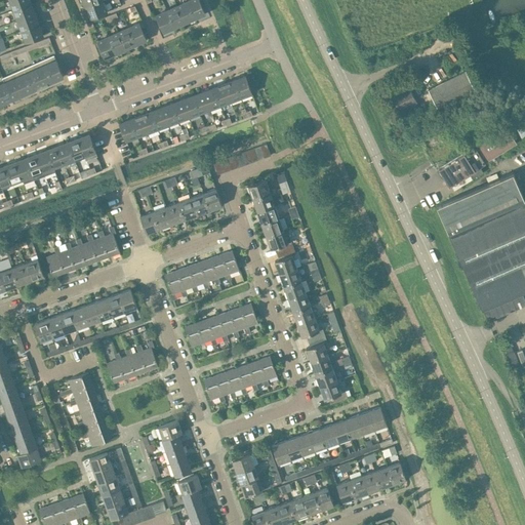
[(31,3),(30,0),(9,0),(13,9),(31,3)]
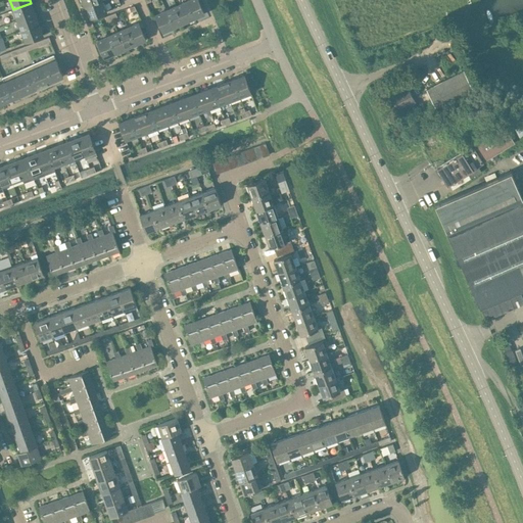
[(198,0),(188,0),(186,1),(194,17),(204,13),(198,0)]
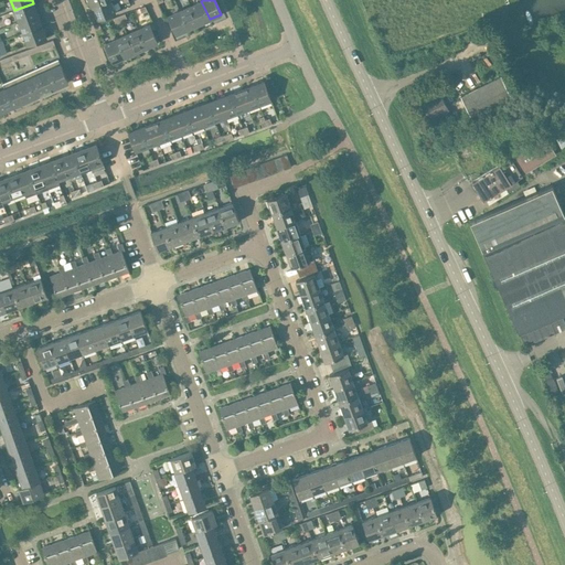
[(110,1),(92,8),(96,19),(115,12),(110,1)]
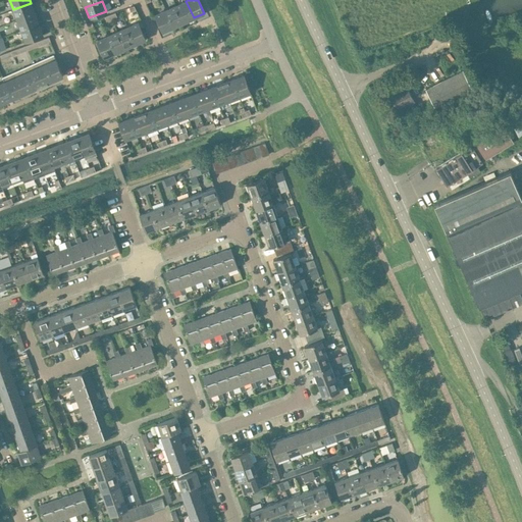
[(186,1),(175,5),(184,22),(194,17),(186,1)]
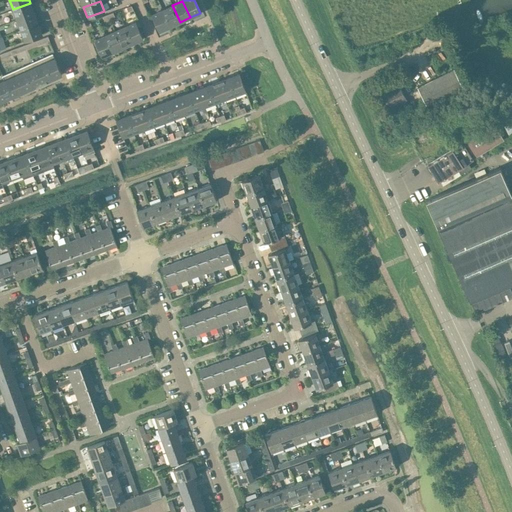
[(34,13),(30,3),(13,9),(17,19),(34,13)]
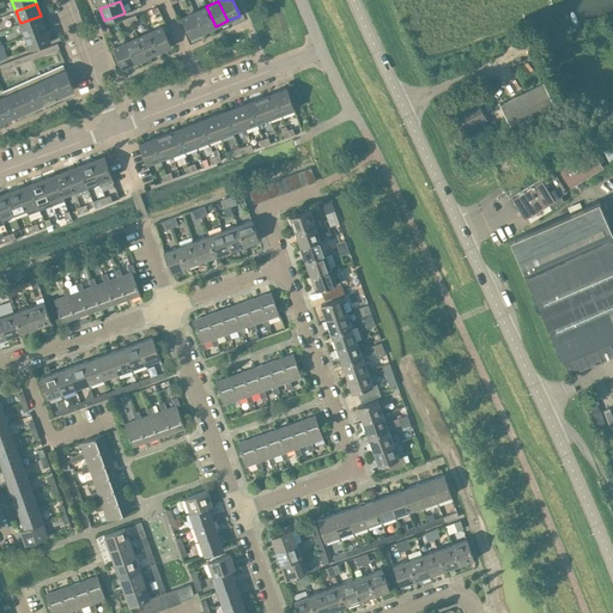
[(206,6),(195,12),(204,31),(216,26),(206,6)]
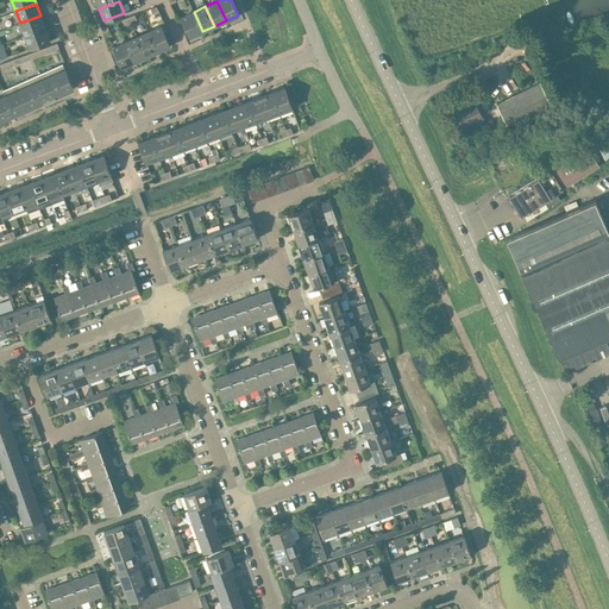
[(194,12),(181,17),(189,37),(202,31),(194,12)]
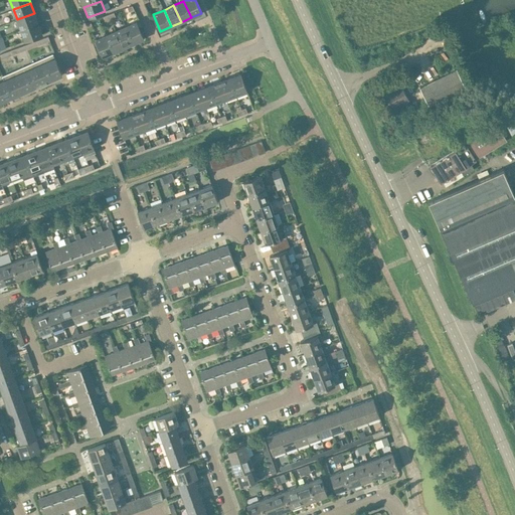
[(38,23),(34,13),(17,19),(21,29),(38,23)]
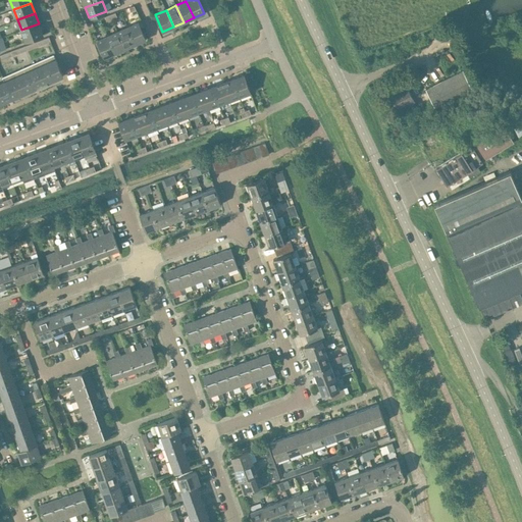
[(139,22),(127,27),(135,44),(146,39),(139,22)]
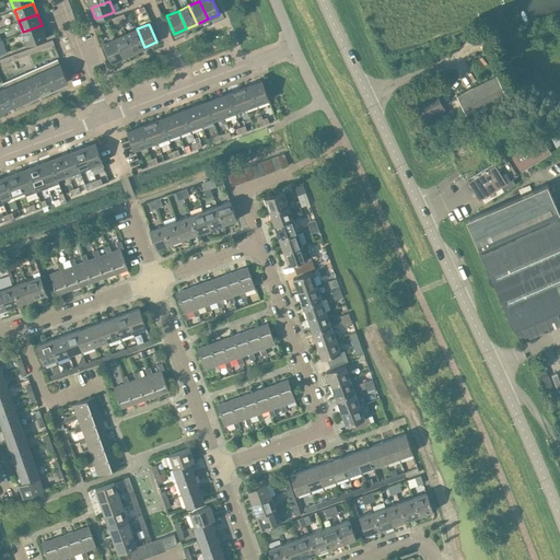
[(42,25),(23,32),(27,44),(46,37),(42,25)]
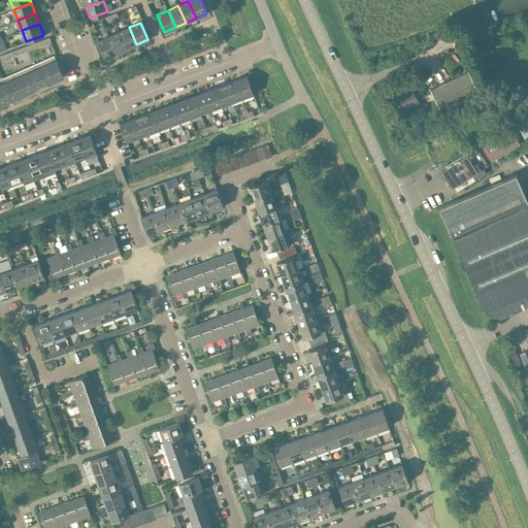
[(136,44),(129,27),(119,32),(126,48),(136,44)]
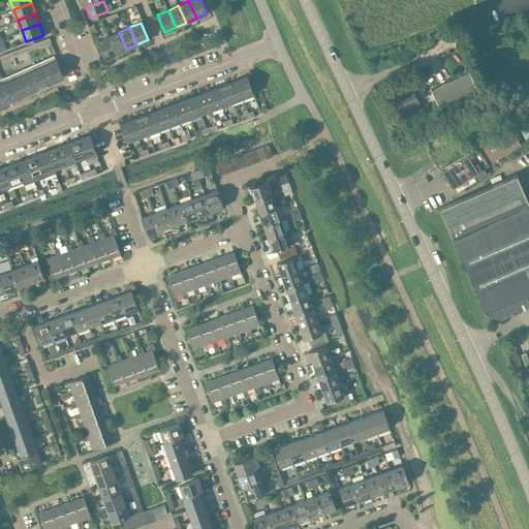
[(126,49),(119,32),(109,36),(117,54),(126,49)]
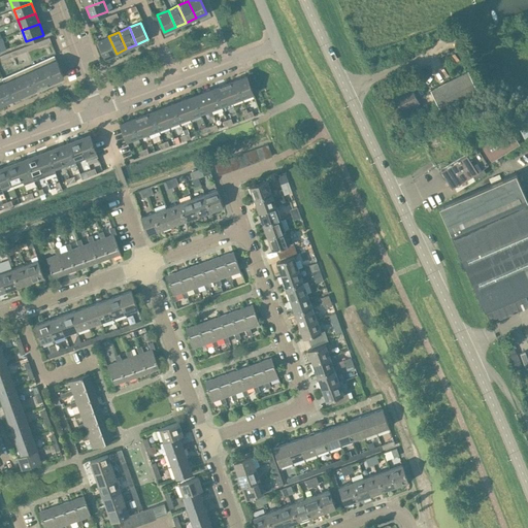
[(117,54),(108,36),(98,41),(105,58),(117,54)]
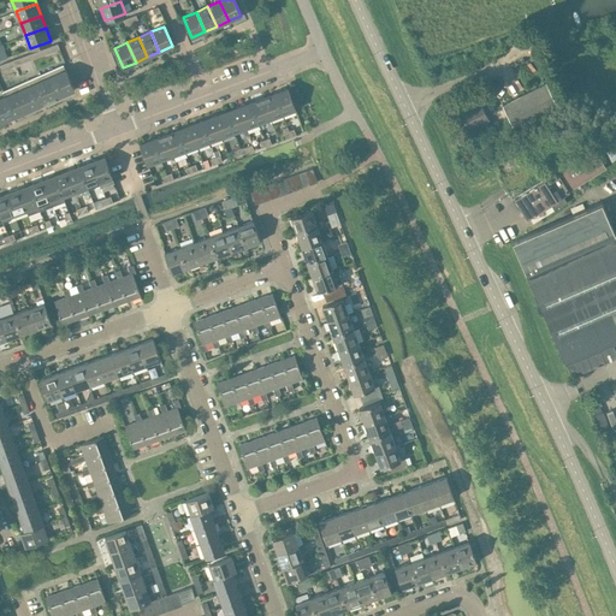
[(58,43),(45,48),(46,54),(59,48),(58,43)]
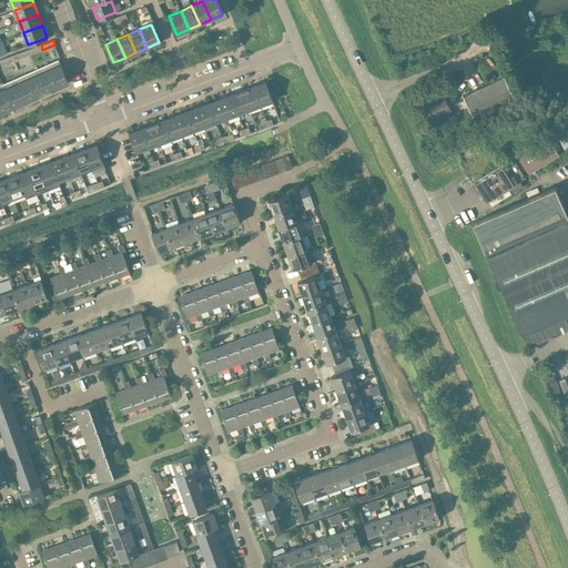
[(47,64),(57,88),(69,82),(58,59),(47,64)]
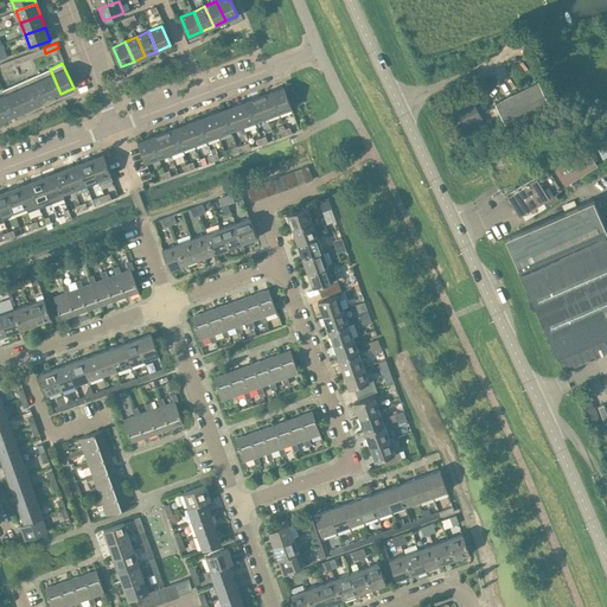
[(49,98),(61,94),(50,69),(38,74),(49,98)]
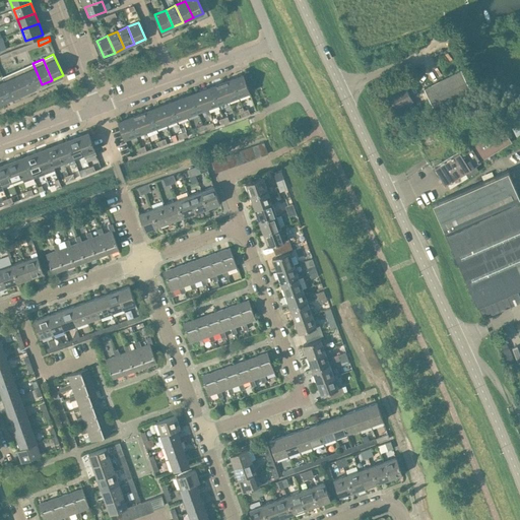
[(31,89),(42,84),(33,63),(22,68),(31,89)]
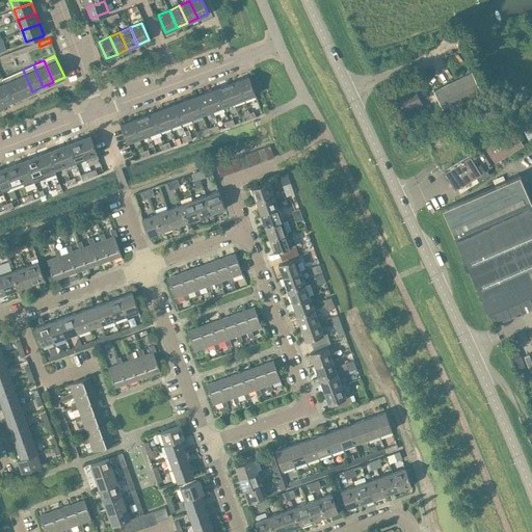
[(22,96),(32,91),(23,70),(12,74),(22,96)]
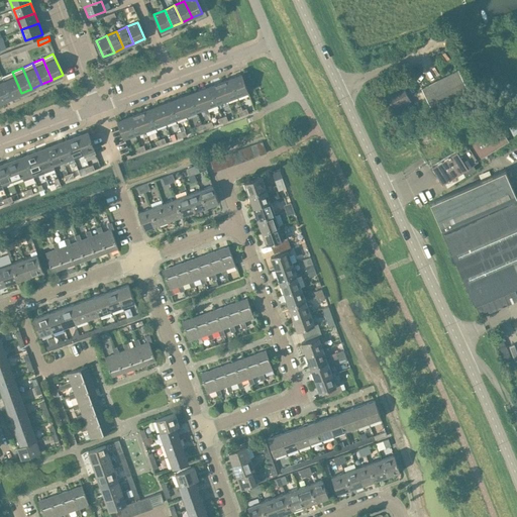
[(458,69),(421,88),(432,109),(470,90),(458,69)]
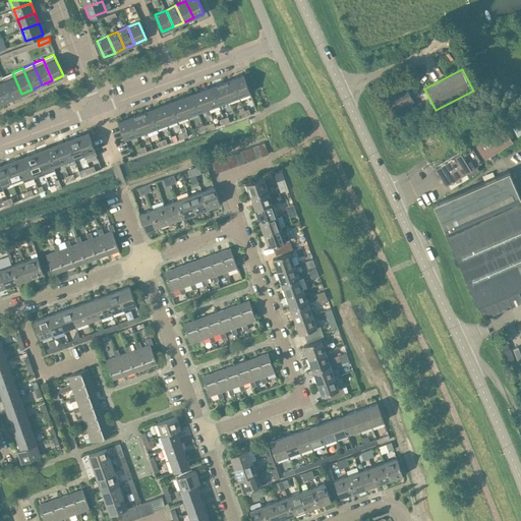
[(12,98),(21,94),(12,72),(2,76),(4,81),(12,98)]
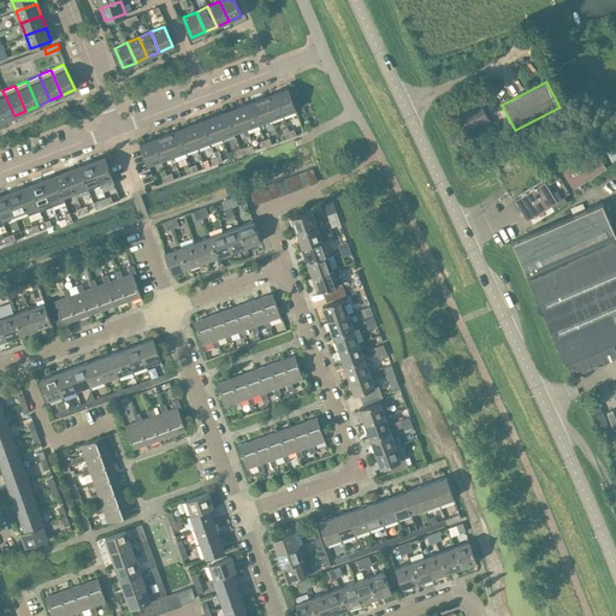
[(277,93),(284,113),(295,108),(288,88),(277,93)]
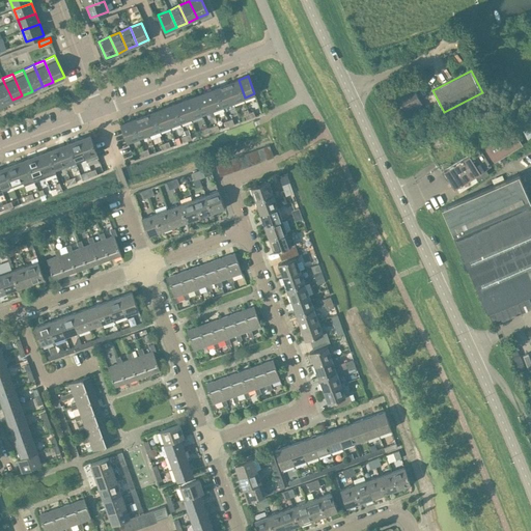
[(239,80),(228,84),(234,101),(245,98),(239,80)]
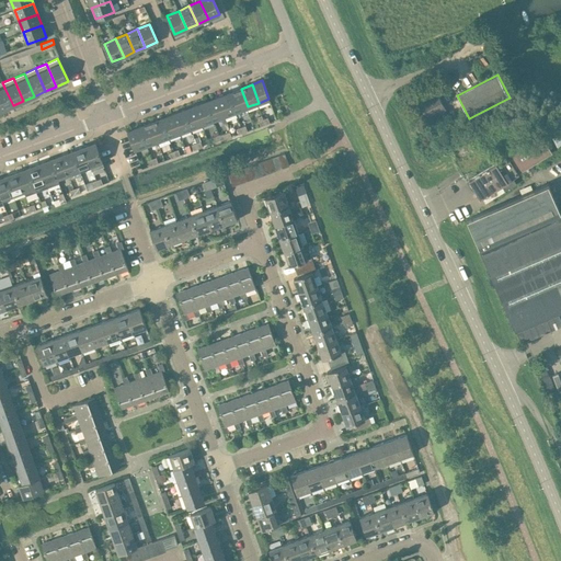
[(0,105),(2,111),(13,105),(4,88),(0,89),(0,105)]
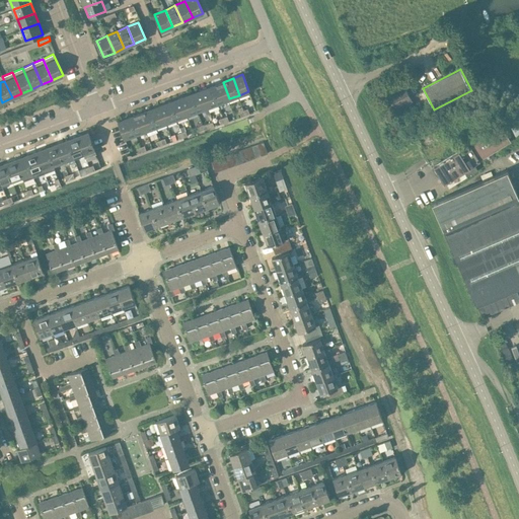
[(223,82),(212,86),(219,102),(229,98),(223,82)]
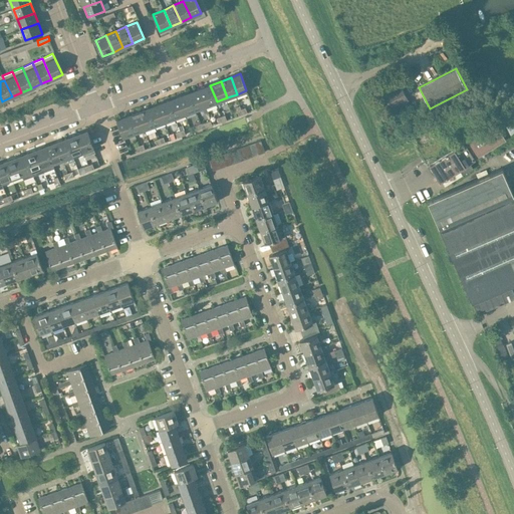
[(210,85),(200,88),(206,105),(217,101),(210,85)]
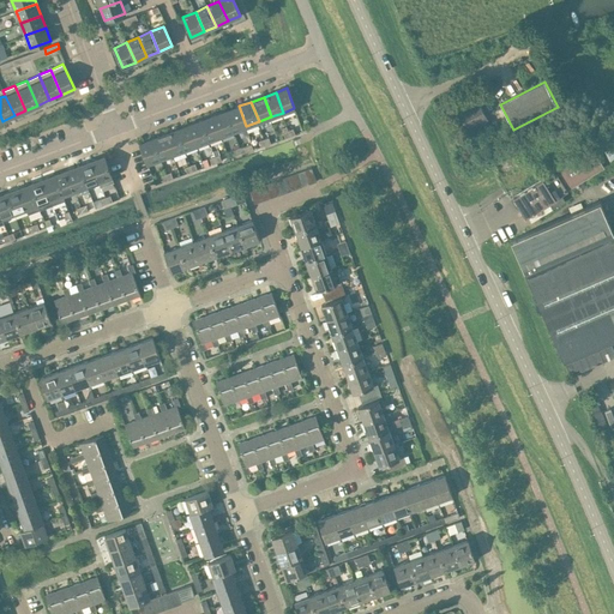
[(480,103),(459,114),(467,128),(474,125),(475,127),(488,121),(480,103)]
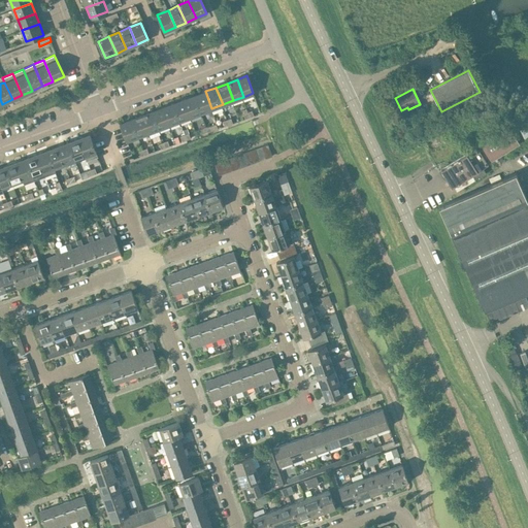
[(205,91),(195,95),(201,112),(211,108),(205,91)]
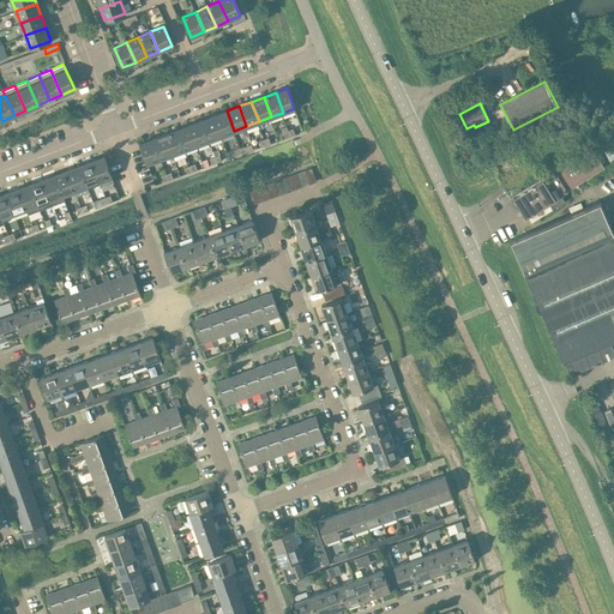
[(227,110),(214,115),(222,136),(234,131),(227,110)]
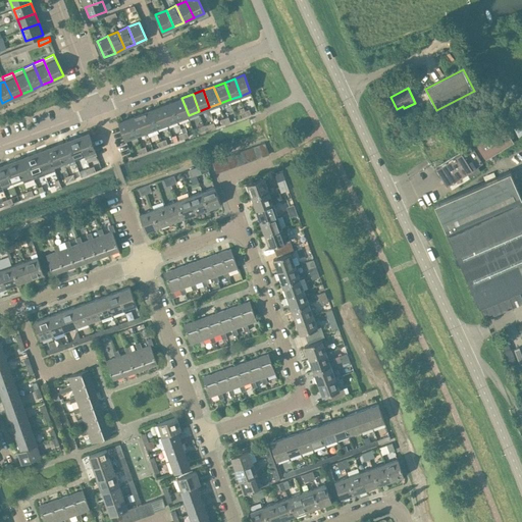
[(181,98),(171,102),(177,119),(189,115),(181,98)]
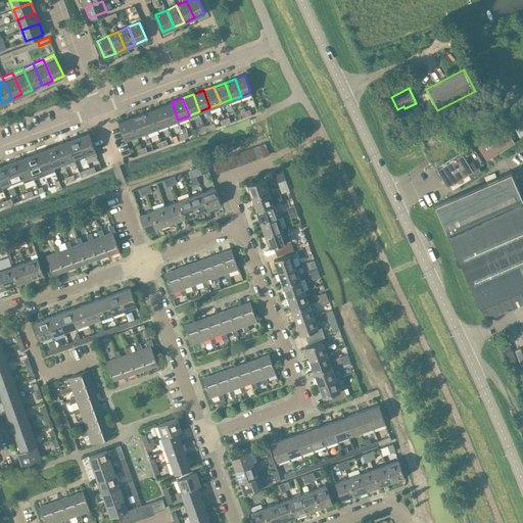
[(172,102),(161,106),(168,124),(178,120),(172,102)]
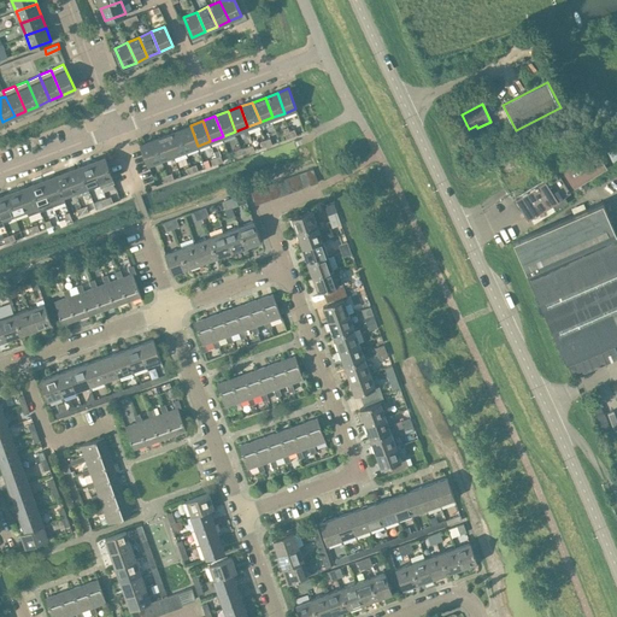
[(191,125),(177,130),(186,151),(198,146),(191,125)]
